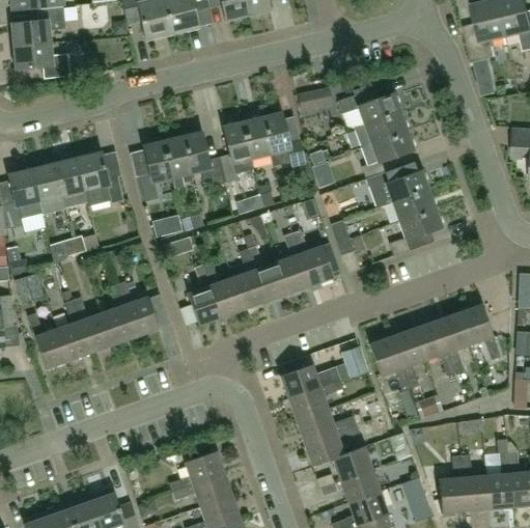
[(10,0),(11,9),(32,7),(37,7),(63,5),(62,0),(10,0)]
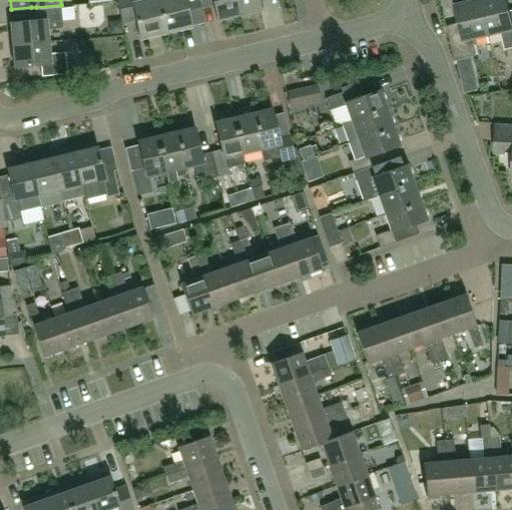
[(75,0),(62,2),(64,15),(76,13),(75,0)]
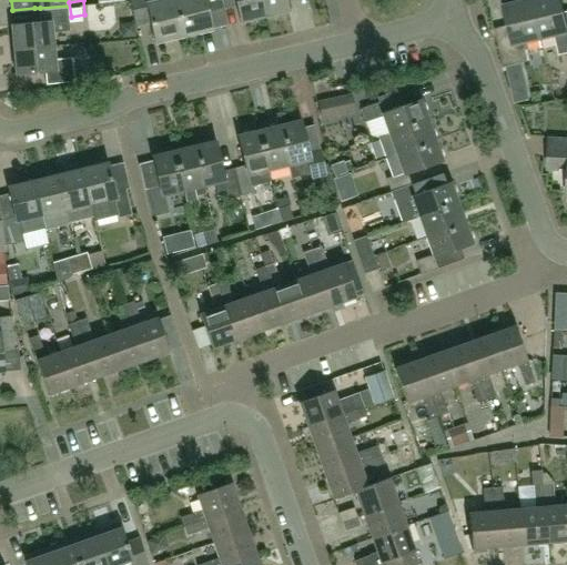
[(129,0),(134,22),(151,19),(155,40),(183,33),(175,0),(129,0)]
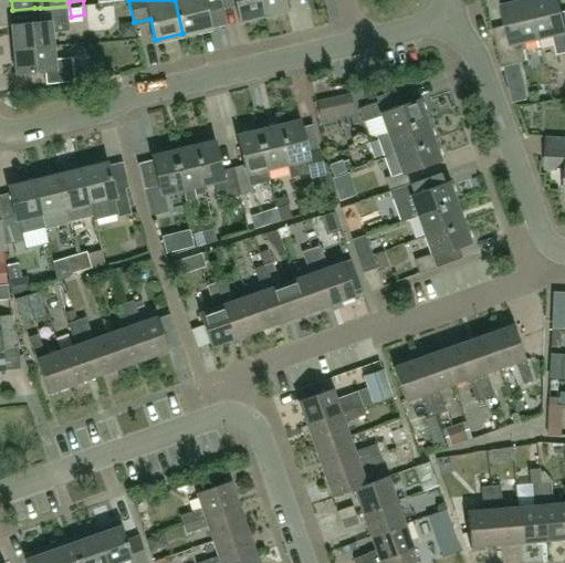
[(175,0),(182,33),(211,27),(210,25),(225,22),(221,7),(220,0),(175,0)]
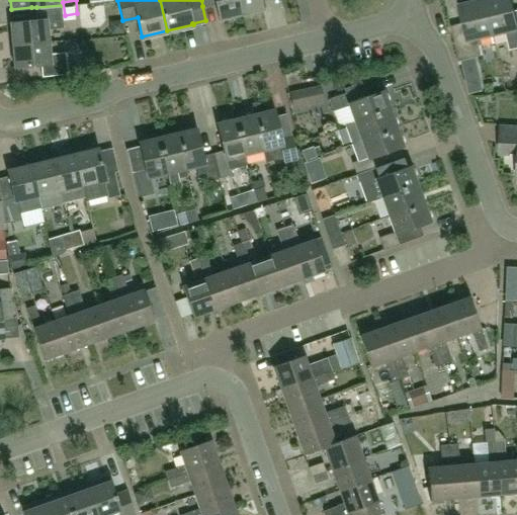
[(201,0),(202,6),(214,3),(219,19),(241,13),(238,0),(201,0)]
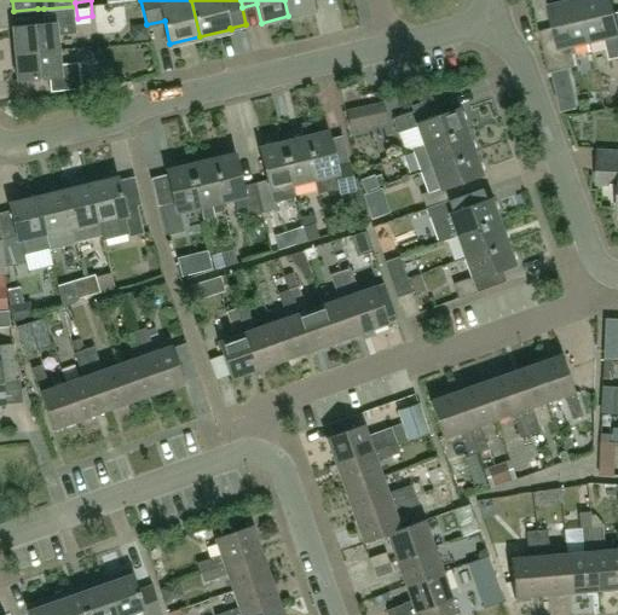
[(284,0),(288,16),(315,10),(312,0),(284,0)]
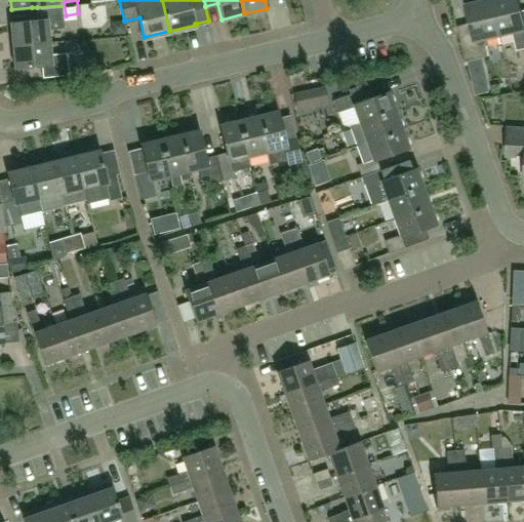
[(500,34),(492,0),(488,0),(466,6),(472,29),(459,32),(467,61),(491,54),(487,38),(500,34)]
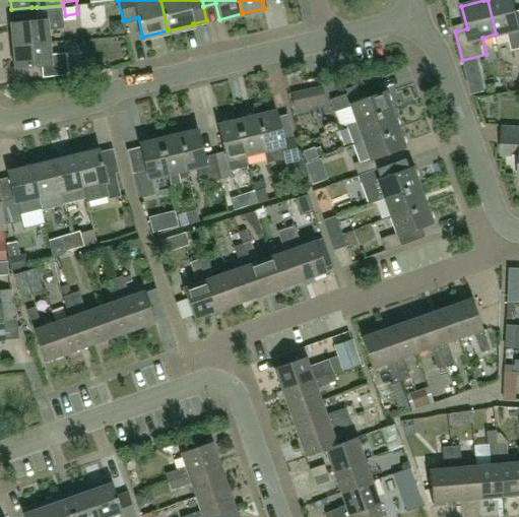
[(488,0),(496,34),(508,31),(513,49),(518,47),(518,16),(514,0),(488,0)]
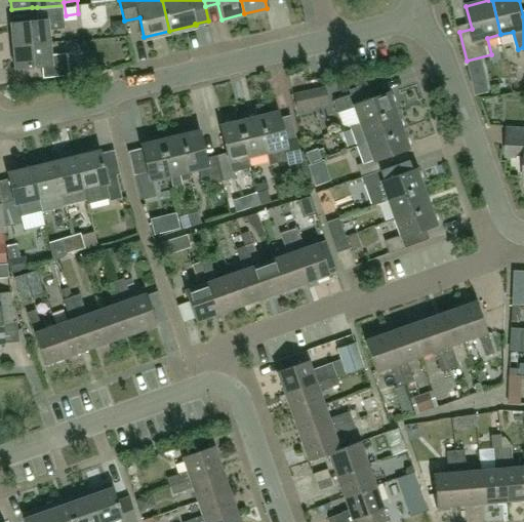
[(37,7),(38,19),(11,22),(13,45),(50,41),(49,28),(65,27),(63,5),(37,7)]
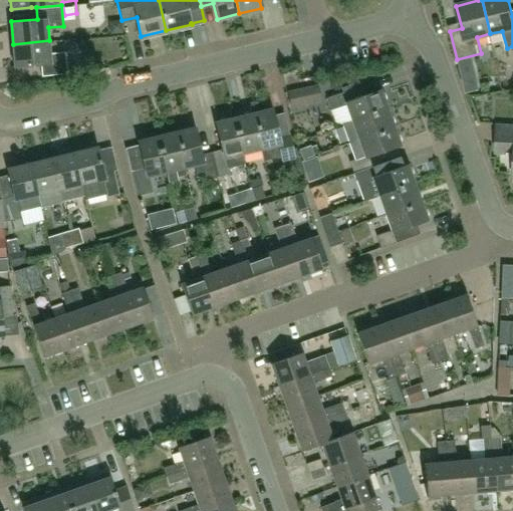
[(50,50),(49,40),(13,44),(15,66),(42,63),(43,74),(69,72),(67,49),(50,50)]
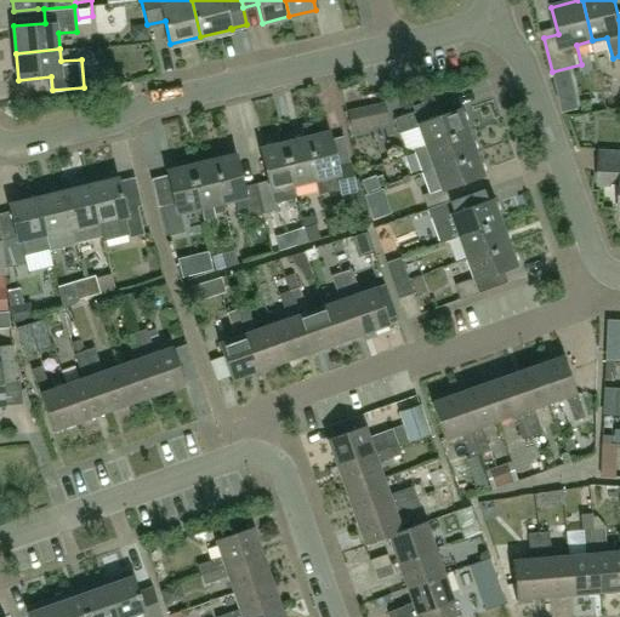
[(397,118),(407,147),(414,148),(467,129),(460,108),(443,114),(437,97),(414,106),(415,110),(397,118)]
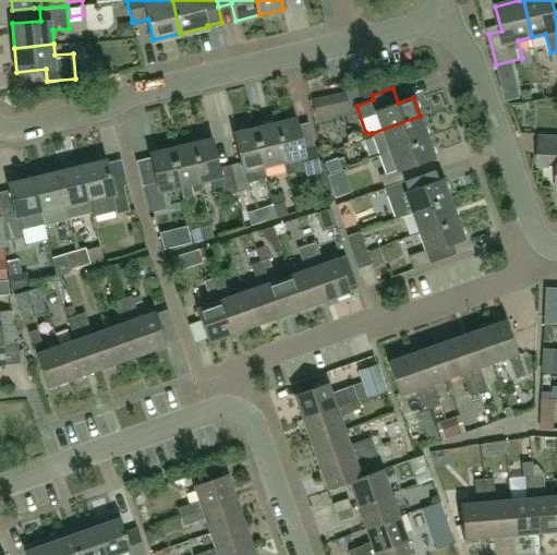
[(446,87),(426,96),(433,111),(453,103),(446,87)]
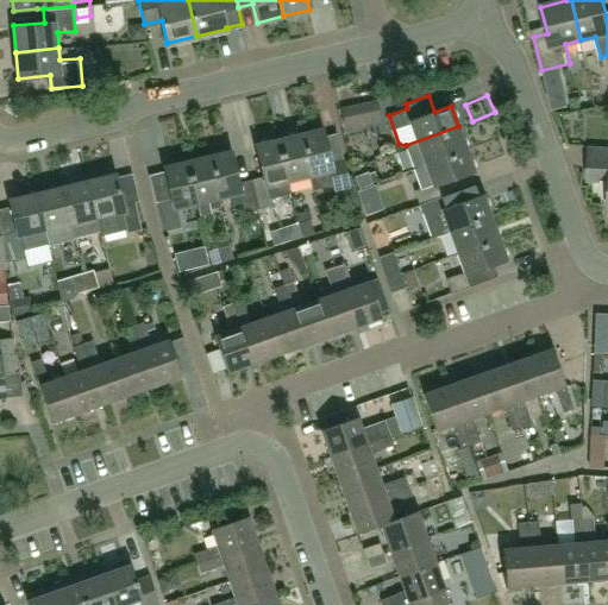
[(357,120),(382,118),(380,98),(355,100),(357,120)]
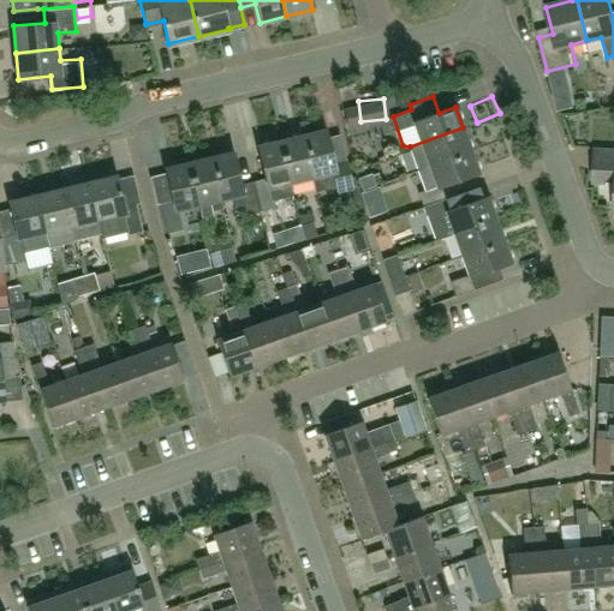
[(338,184),(339,191),(353,187),(340,133),(329,136),(328,127),(305,133),(315,178),(314,179),(316,190),(338,184)]
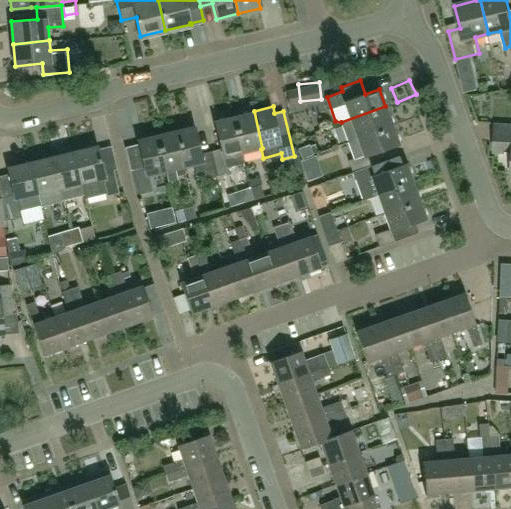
[(391,124),(385,106),(341,122),(342,123),(348,139),(391,124)]
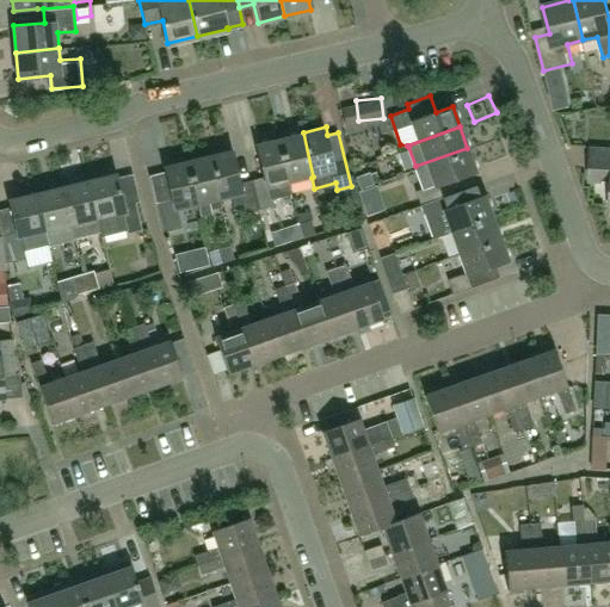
[(278,138),(290,183),(312,178),(313,177),(303,132),(278,138)]
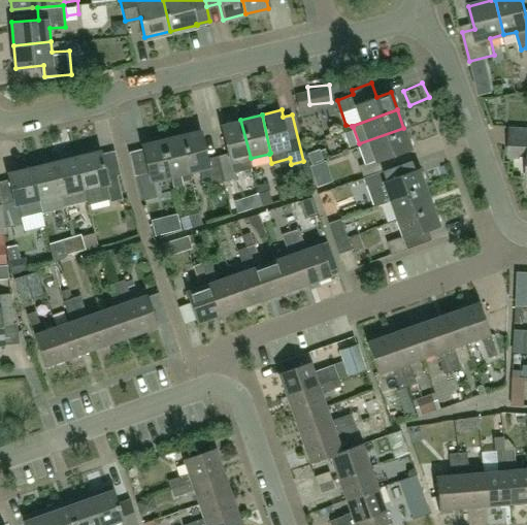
[(228,152),(219,154),(224,181),(237,177),(236,171),(253,167),(251,158),(240,120),(222,124),(228,152)]
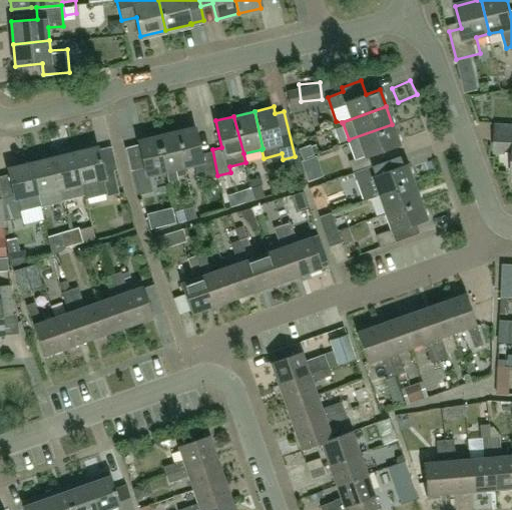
[(511,123),(495,123),(494,151),(511,151),(511,123)]
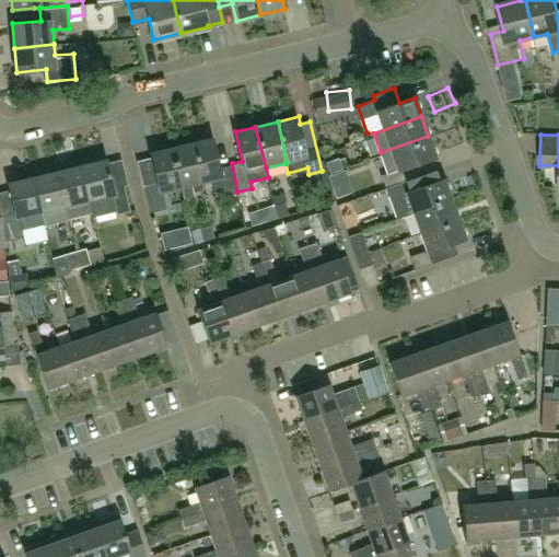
[(437,158),(428,136),(381,152),(387,172),(382,174),(386,186),(412,176),(409,167),(437,158)]
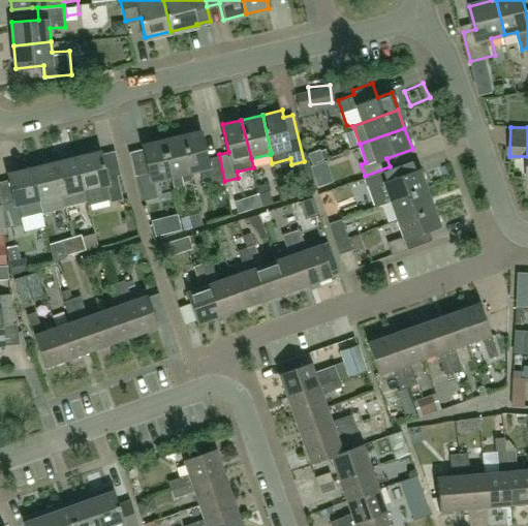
[(224,181),(219,154),(209,157),(203,129),(181,134),(190,173),(202,169),(204,177),(210,175),(212,184),(224,181)]
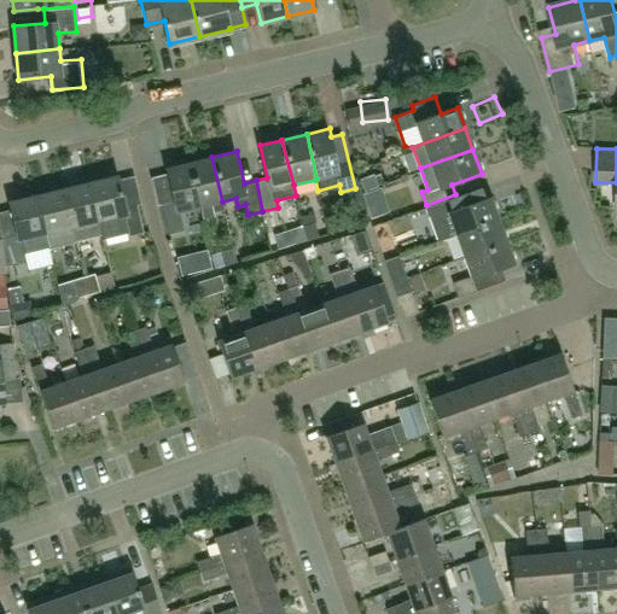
[(215,210),(225,208),(222,202),(211,157),(190,163),(199,206),(214,203),(215,210)]
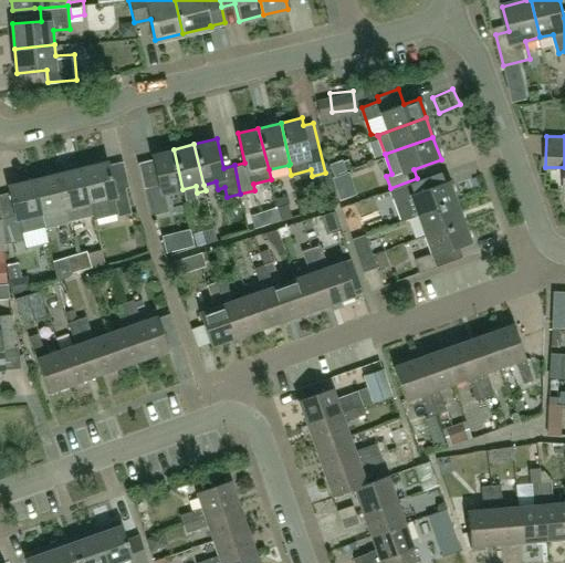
[(182,189),(174,149),(154,154),(160,183),(149,186),(156,214),(169,210),(166,194),(182,189)]
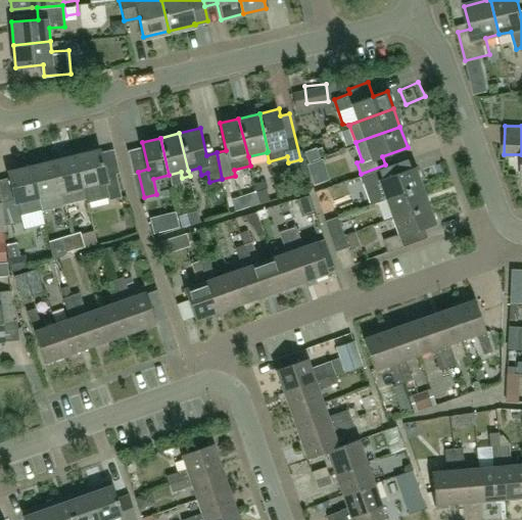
[(320,156),(317,145),(305,149),(309,159),(320,156)]
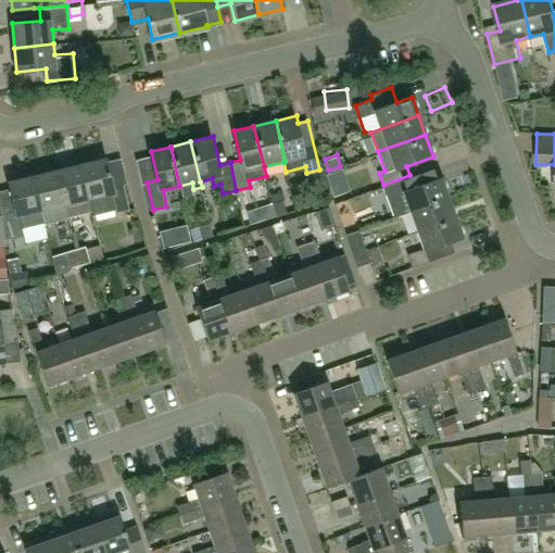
[(92,214),(115,209),(115,211),(129,208),(123,184),(113,186),(105,158),(82,164),(92,210),(91,210),(91,211),(92,214)]
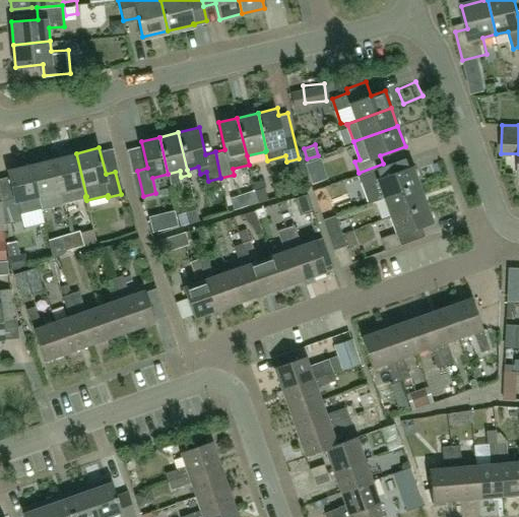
[(86,196),(76,153),(53,158),(63,203),(85,197),(85,196),(86,196)]
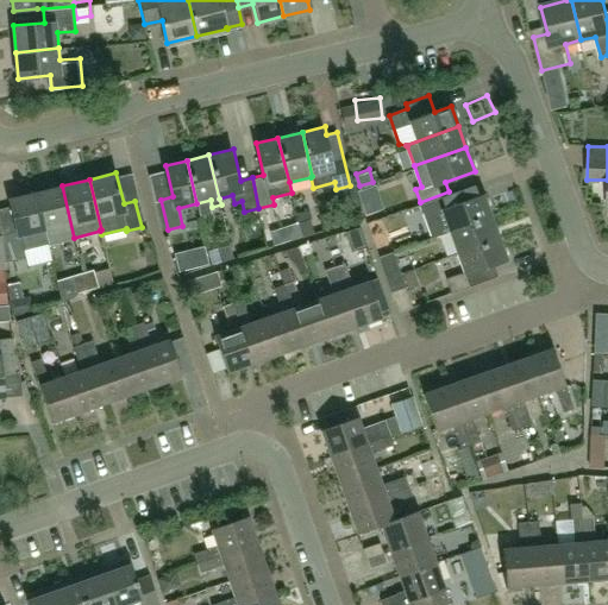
[(74,238),(62,186),(33,193),(48,244),(74,238)]
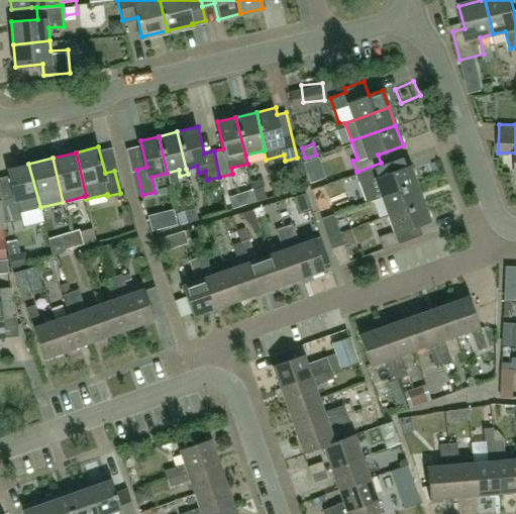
[(368,201),(382,196),(382,195),(417,182),(411,165),(385,174),(381,163),(356,172),(368,201)]
